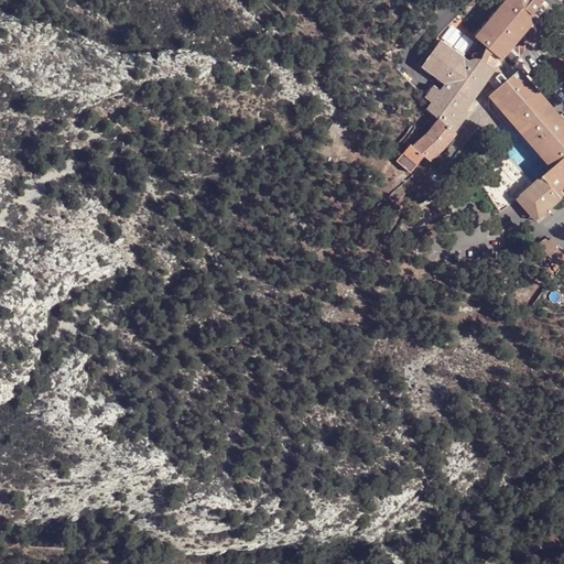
[(509,0),(478,36),(481,40),(470,62),(466,58),(442,41),(423,65),(447,83),(442,90),(437,88),(434,88),(429,96),(430,99),(433,102),(429,109),(440,119),(429,132),(420,139),(413,145),(411,144),(405,151),(401,147),(409,138),(414,127),(411,126),(404,136),(394,148),(402,154),(398,161),(410,172),(426,156),(431,161),(440,153),(445,149),(462,129),(470,104),(488,80),(506,57),(542,18),(538,14),(549,1),(546,0),(509,0)]
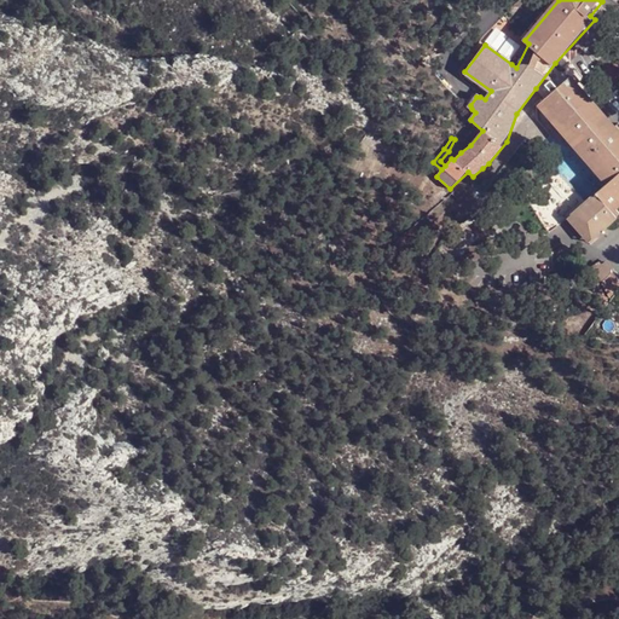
[(618,207),(618,133),(614,128),(617,126),(573,75),(568,79),(555,63),(536,88),(545,99),(538,106),(606,186),(571,218),(589,238),(615,217),(612,213),(617,210),(618,207)]
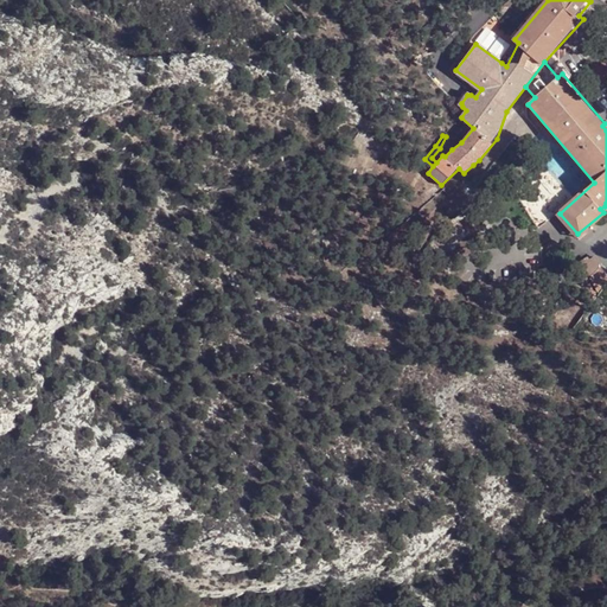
[(606,259),(594,276),(605,285),(606,282),(606,259)]
